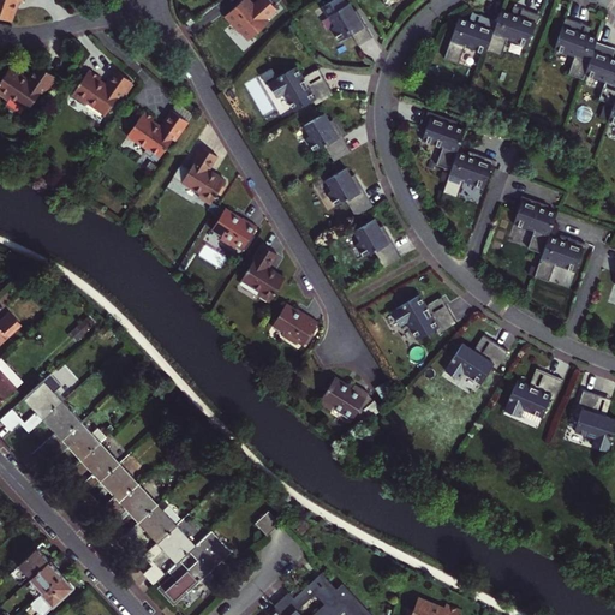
[(23,0),(22,0),(0,0),(0,16),(11,21),(16,7),(17,0),(21,0),(22,0),(23,0)]
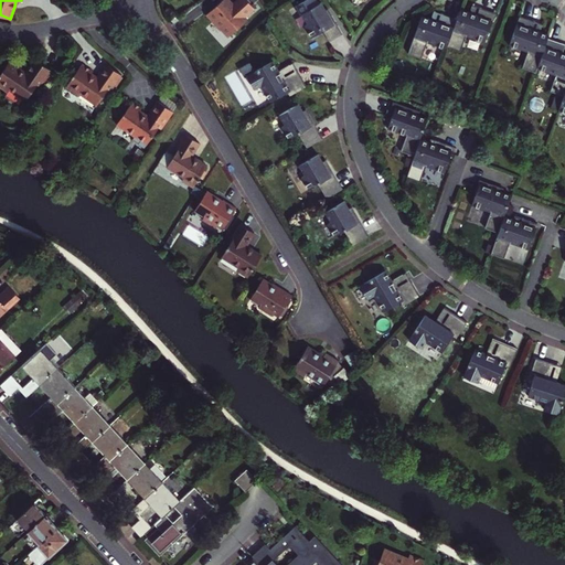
[(243,0),(232,0),(228,3),(225,0),(216,0),(202,12),(215,29),(217,28),(224,35),(242,20),(240,16),(249,7),(243,0)]
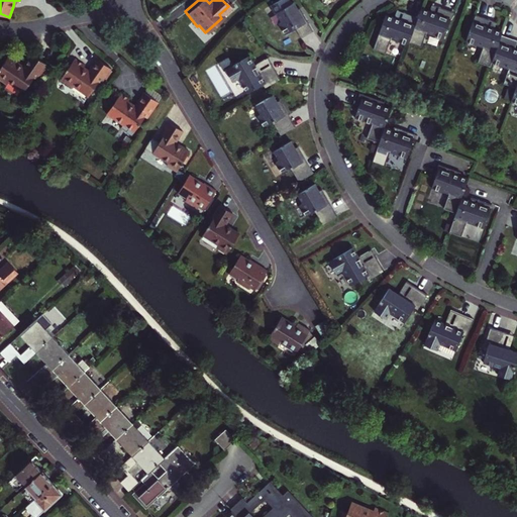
[(279,22),(285,33),(295,28),(296,27),(295,24),(304,19),(298,8),(294,1),(277,11),(282,20),(279,22)]
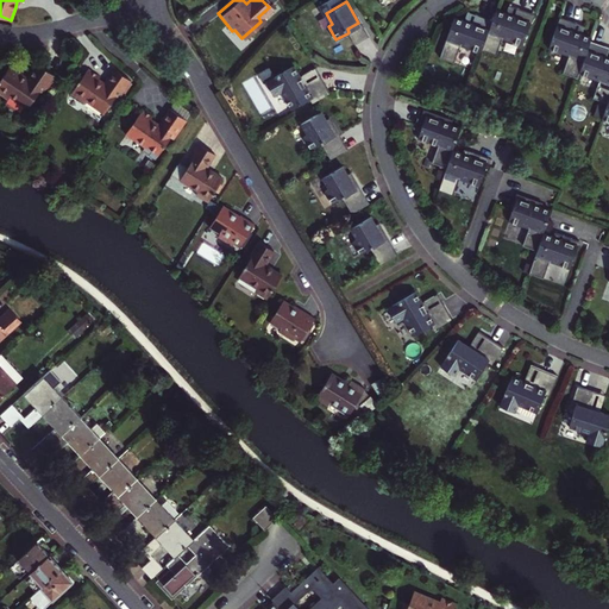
[(532,14),(507,5),(504,14),(513,17),(510,23),(527,29),(532,14)]
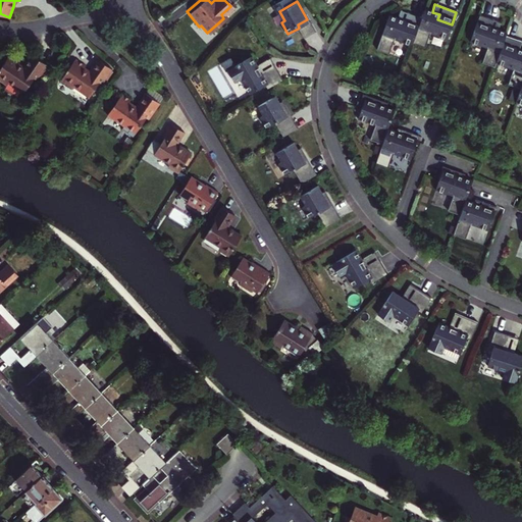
[(302,7),(301,8),(307,19),(298,24),(299,28),(298,29),(303,38),(315,31),(302,7)]
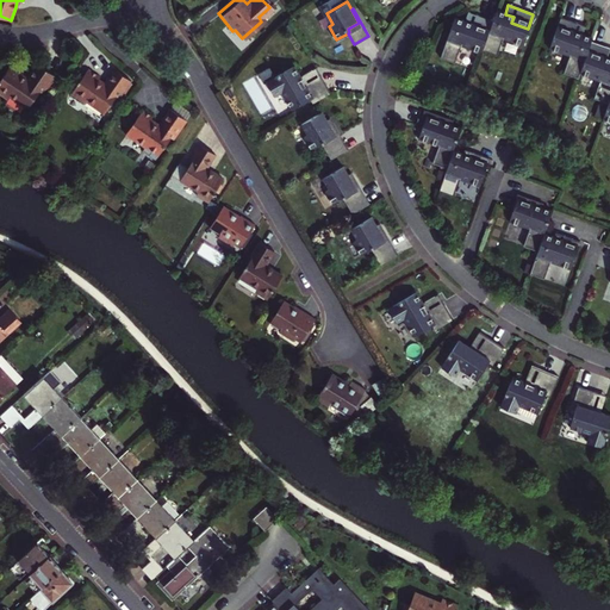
[(505,14),(495,11),(491,22),(480,51),(495,56),(500,39),(521,47),(528,29),(511,23),(514,17),(505,14)]
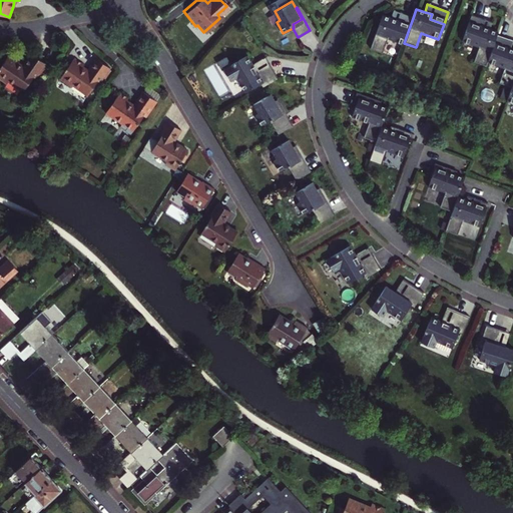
[(396,21),(398,13),(392,10),(389,18),(396,21)]
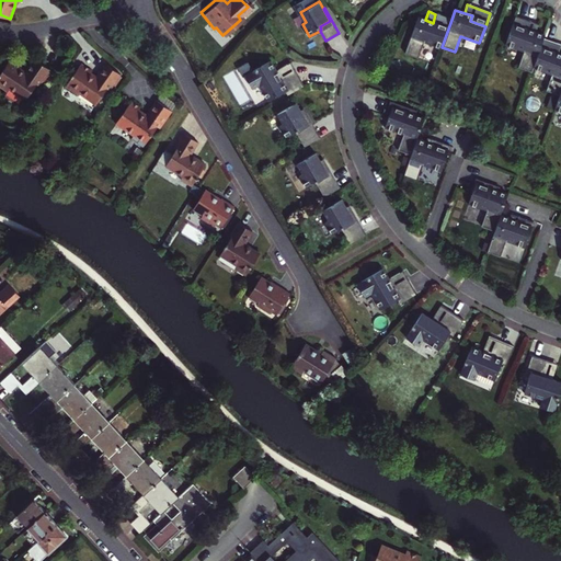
[(442,47),(451,20),(435,14),(433,23),(425,20),(416,16),(403,54),(416,58),(422,43),(441,49),(442,47)]
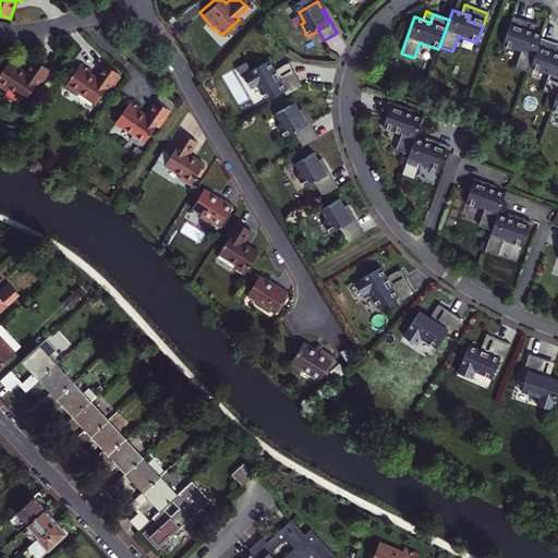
[(512,15),(508,28),(523,34),(524,28),(533,32),(536,23),(512,15)]
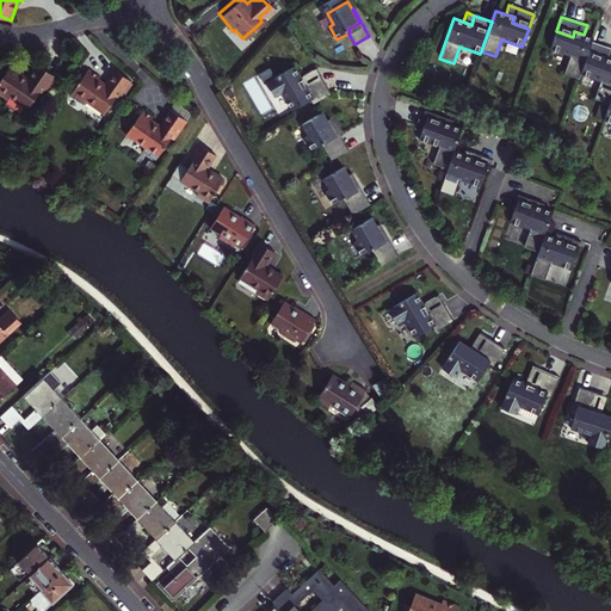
[(592,42),(593,38),(584,35),(574,31),(573,37),(556,31),(550,49),(571,56),(565,73),(579,79),(580,74),(587,56),(592,42)]
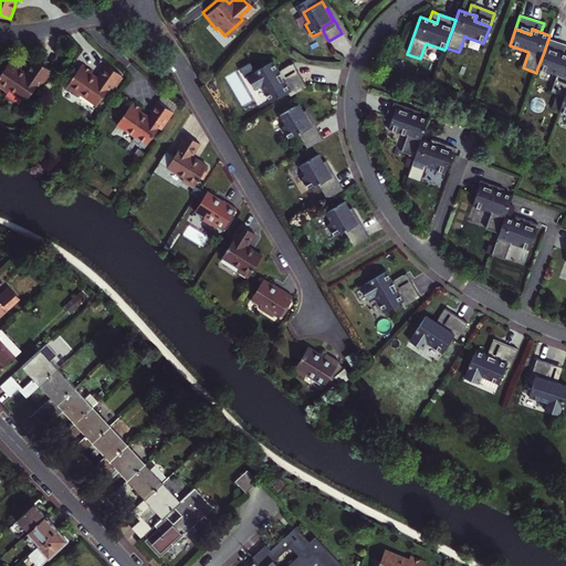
[(565,44),(548,39),(544,52),(558,58),(561,52),(565,54),(565,44)]
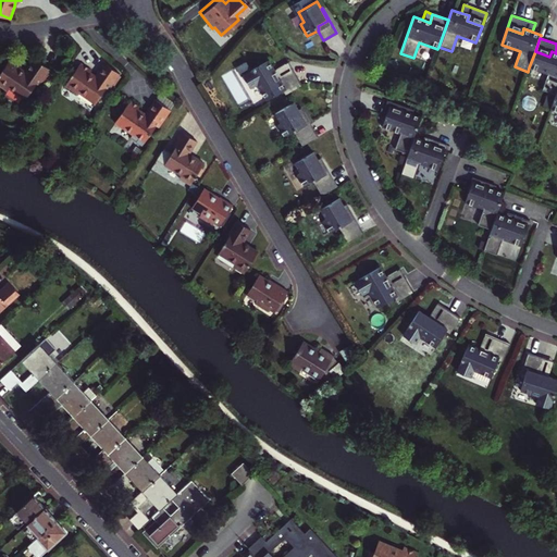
[(556,88),(556,53),(552,51),(549,57),(535,51),(529,67),(547,74),(542,89),(555,95),(556,93),(556,88)]
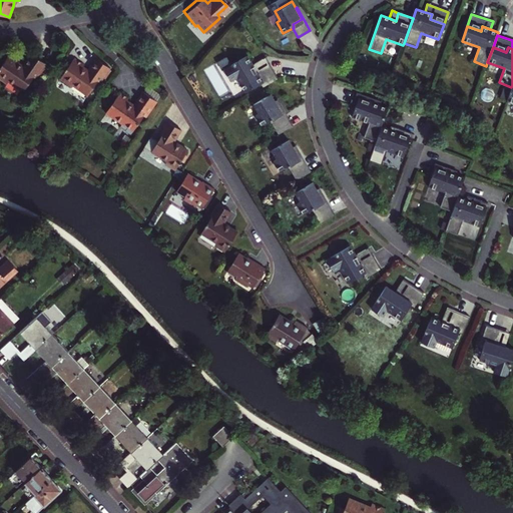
[(7,54),(0,63),(0,81),(3,84),(5,81),(20,92),(30,78),(32,79),(35,74),(41,65),(42,64),(31,56),(24,66),(7,54)]
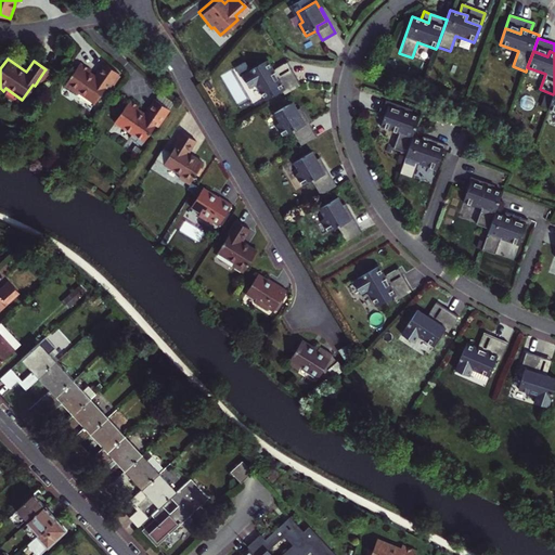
[(79,88),(95,100),(105,85),(108,86),(112,80),(118,72),(119,69),(104,60),(94,74),(89,69),(91,67),(80,60),(64,82),(77,91),(79,88)]
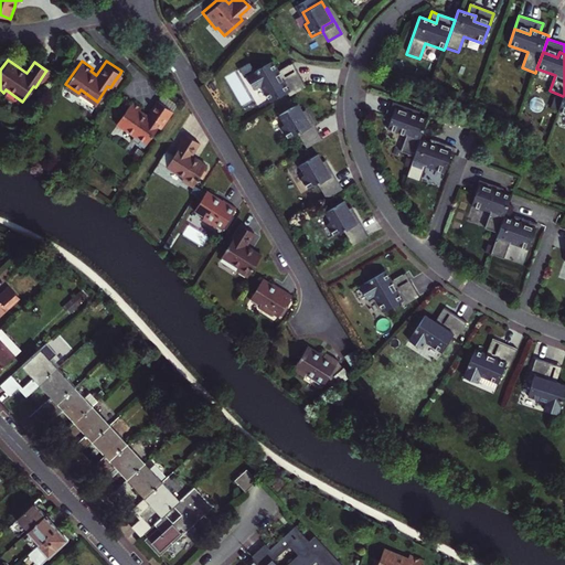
[(302,88),(294,72),(279,81),(275,74),(269,63),(243,78),(252,92),(257,88),(267,104),(284,94),(286,98),(302,88)]
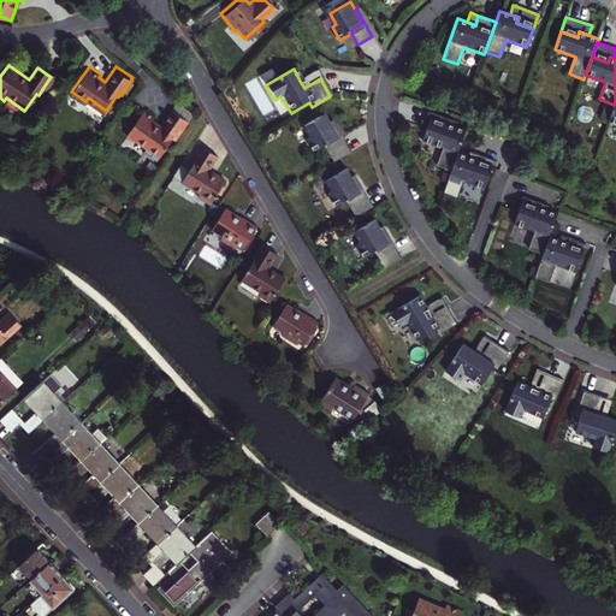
[(304,88),(320,78),(315,71),(300,81),(304,88)]
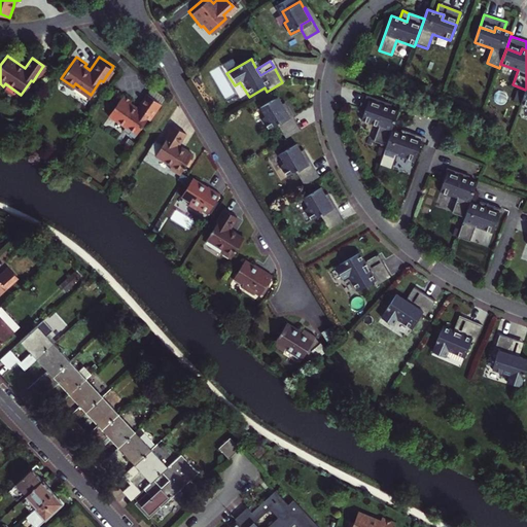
[(148,91),(162,99),(166,93),(152,84),(148,91)]
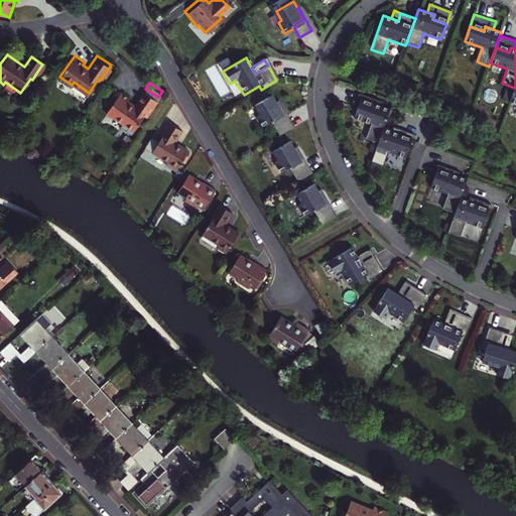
[(128,97),(129,95),(121,89),(107,109),(124,120),(122,123),(133,131),(145,113),(147,109),(149,110),(158,97),(145,89),(144,88),(135,101),(128,97)]
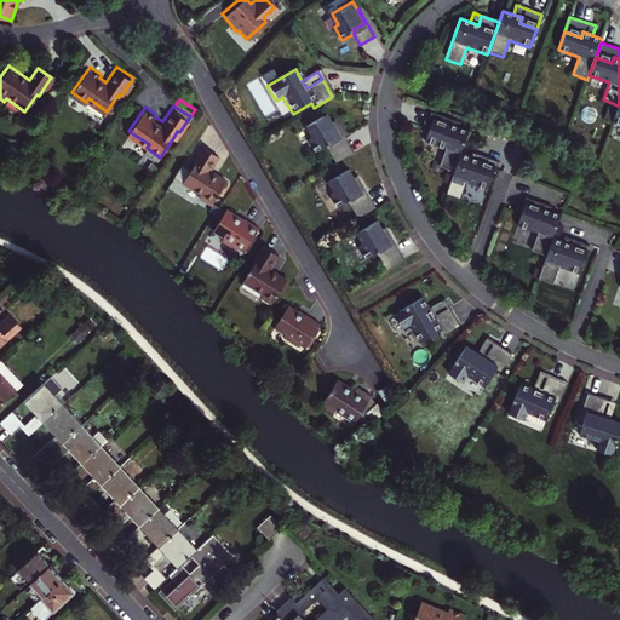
[(428,130),(429,130),(438,133),(442,121),(460,127),(463,124),(432,113),(428,130)]
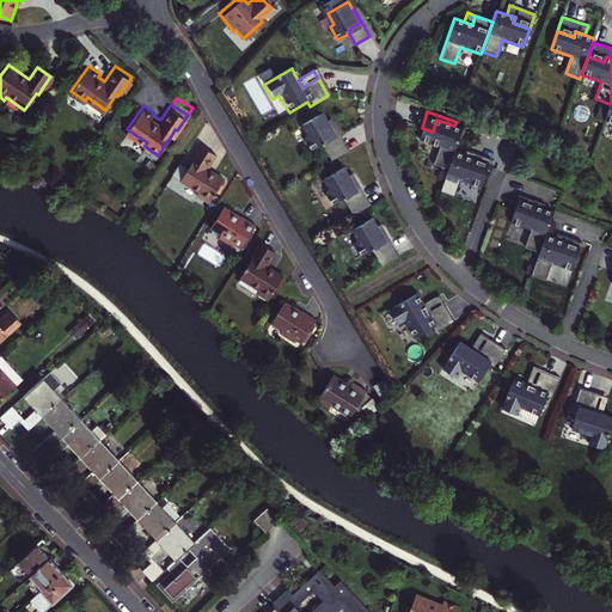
[(301,139),(310,153),(319,146),(324,154),(341,145),(331,128),(329,129),(319,114),(299,127),(305,136),(301,139)]
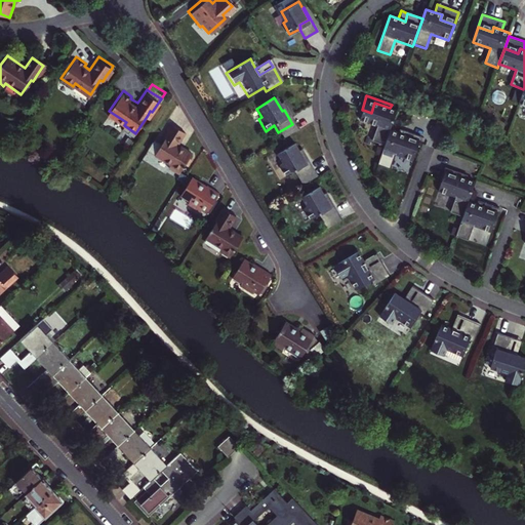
[(390,129),(396,110),(390,108),(374,103),(371,113),(363,110),(359,120),(376,126),(371,140),(384,145),(390,129)]
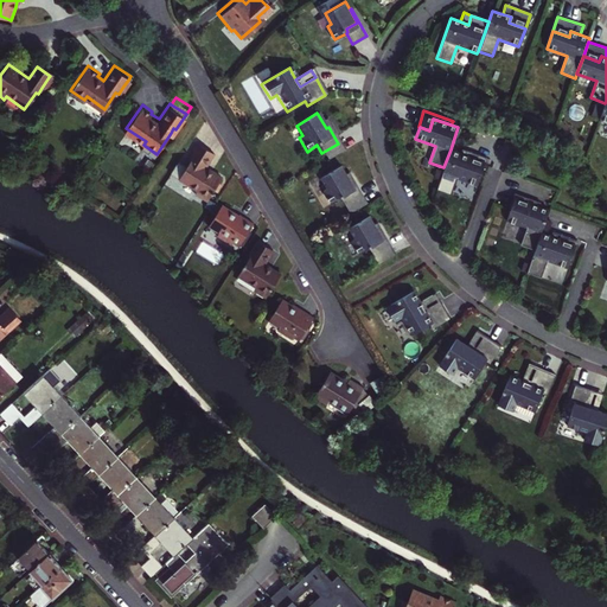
[(196,192),(208,199),(223,176),(206,165),(215,152),(198,140),(192,148),(193,148),(196,149),(191,157),(192,158),(187,165),(180,177),(198,189),(196,192)]
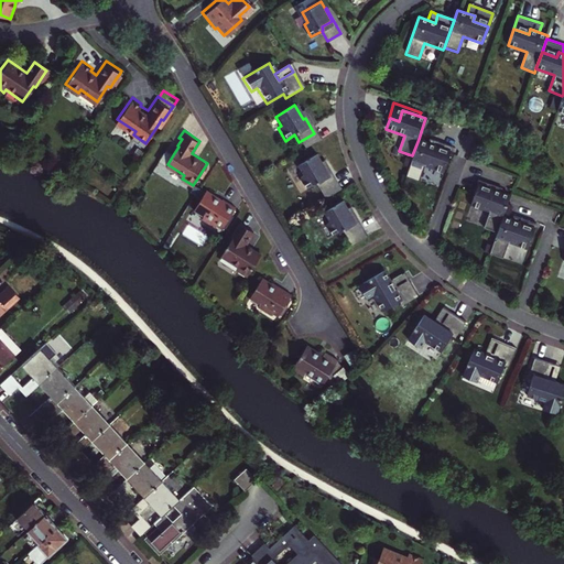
[(299,142),(303,150),(318,140),(314,133),(299,142)]
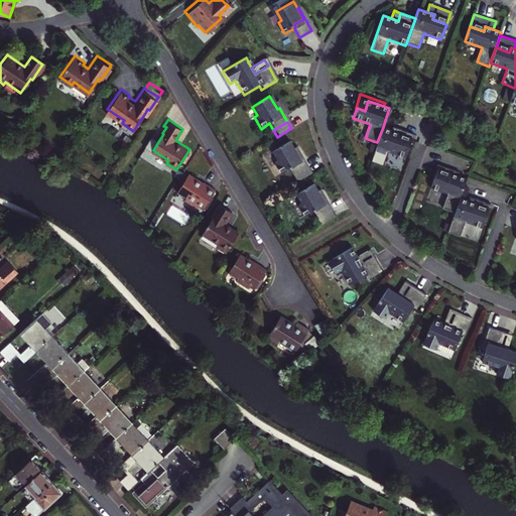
[(377,142),(371,161),(383,165),(388,151),(405,157),(413,133),(399,128),(398,132),(391,130),(383,127),(377,142)]
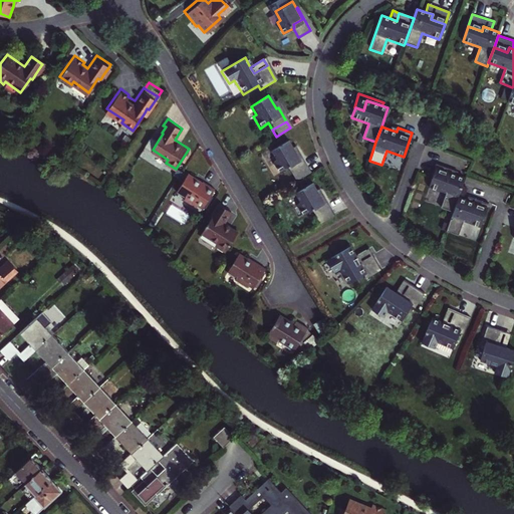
[(153,150),(159,140),(152,136),(146,146),(153,150)]
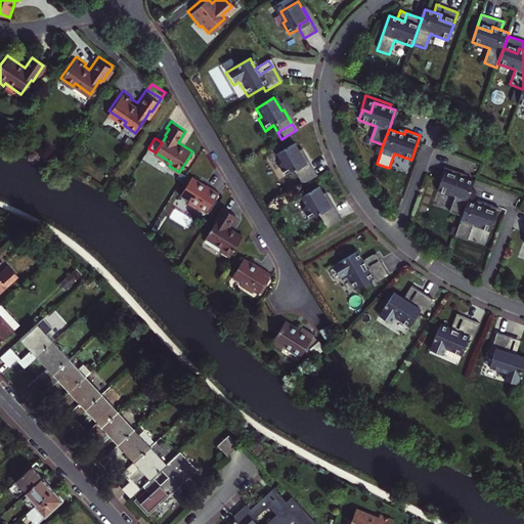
[(281,163),(288,174),(297,169),(301,176),(315,168),(306,153),(304,155),(297,141),(278,151),(285,161),(281,163)]
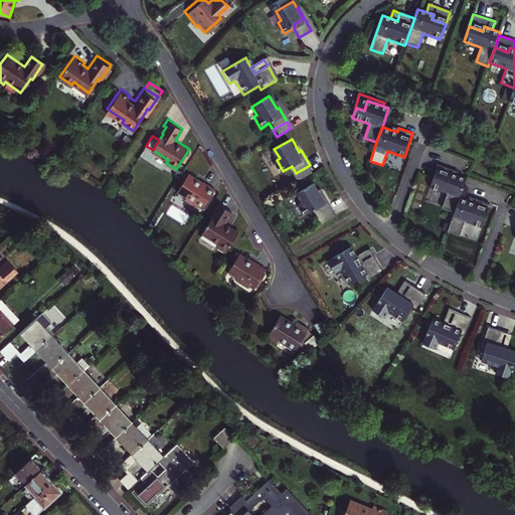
[(296,173),(300,179),(314,171),(310,165),(296,173)]
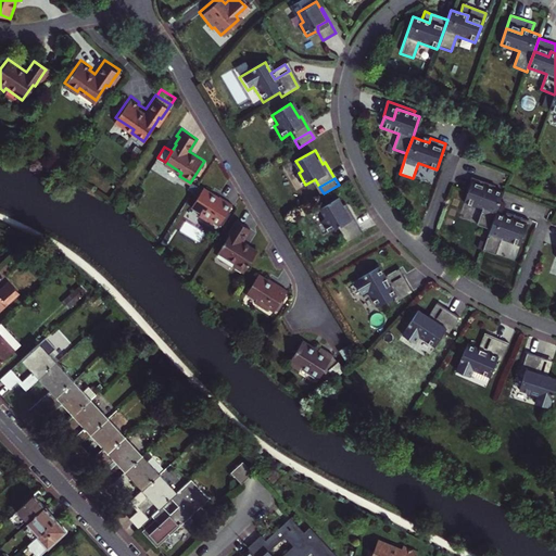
[(492,189),(484,187),(485,184),(469,178),(462,202),(480,209),(475,225),(488,229),(494,212),(501,192),(492,189)]
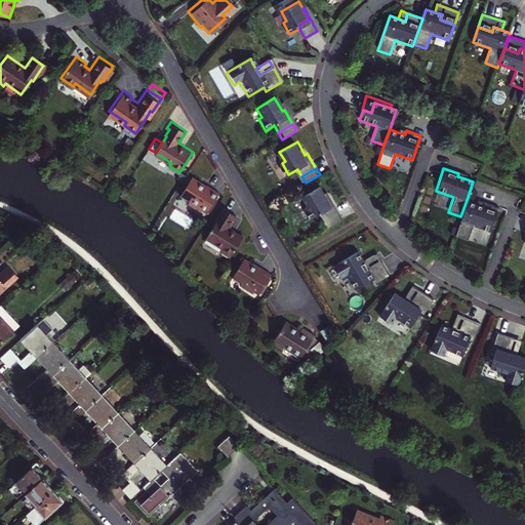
[(193,176),(182,195),(190,200),(187,204),(200,212),(202,208),(207,211),(209,207),(213,201),(219,191),(208,184),(207,185),(193,176)]
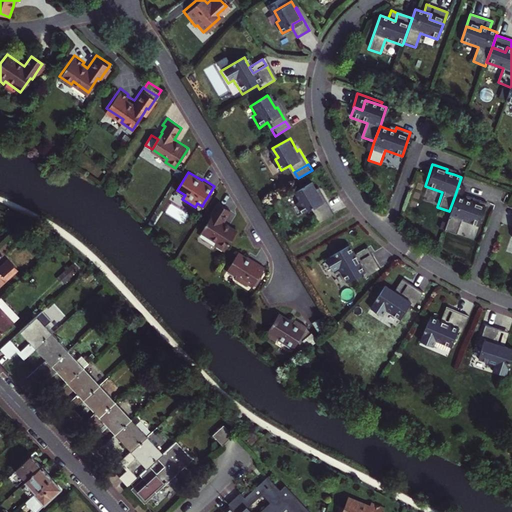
[(295,203),(302,214),(311,209),(315,216),(328,208),(320,193),(318,195),(310,182),(293,192),(298,201),(295,203)]
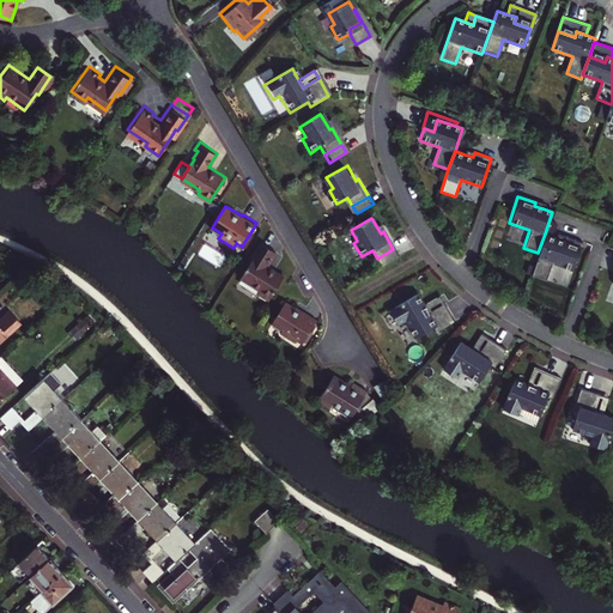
[(564,236),(563,240),(554,237),(545,234),(538,253),(530,275),(545,280),(551,263),(571,271),(581,242),(564,236)]
